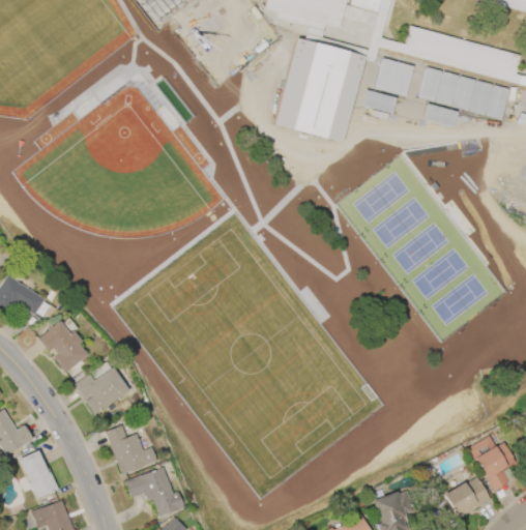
[(525,86),(379,46),(375,61),(366,58),(343,143),(325,139),(292,130),(274,124),(298,37),(304,40),(309,25),(278,17),(280,11),(266,7),(267,0),(346,0),(346,3),(350,4),(351,0),(525,0),(525,86)]
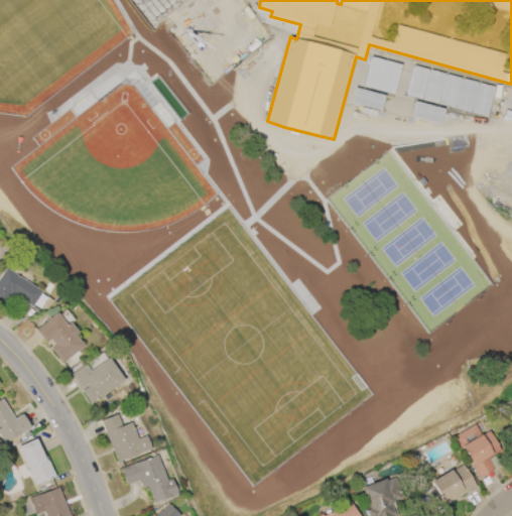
[(0,299),(0,279),(8,268),(43,291),(42,293),(49,298),(42,308),(35,304),(34,307),(18,296),(16,299),(10,295),(5,303),(0,299)]
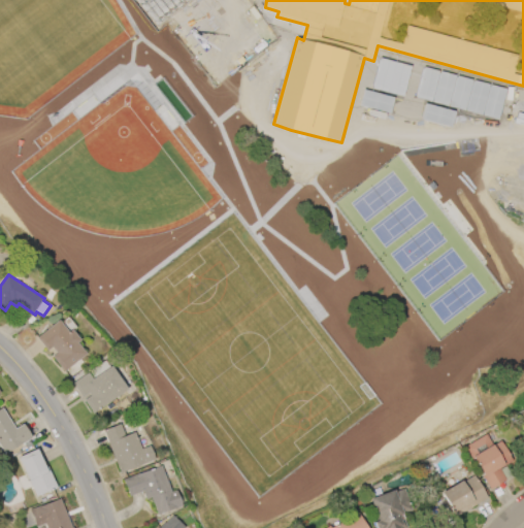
[(48,351),(38,337),(60,320),(70,332),(73,329),(82,339),(78,342),(88,354),(67,371),(55,356),(58,353),(53,348),(48,351)]
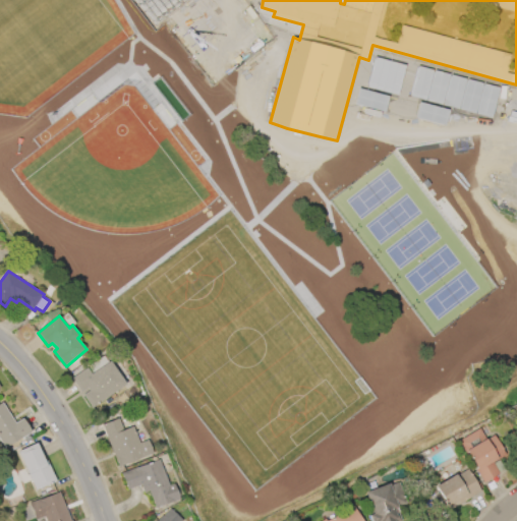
[(82,391),(73,378),(88,367),(93,373),(111,360),(127,384),(94,408),(84,394),(91,390),(89,387),(82,391)]
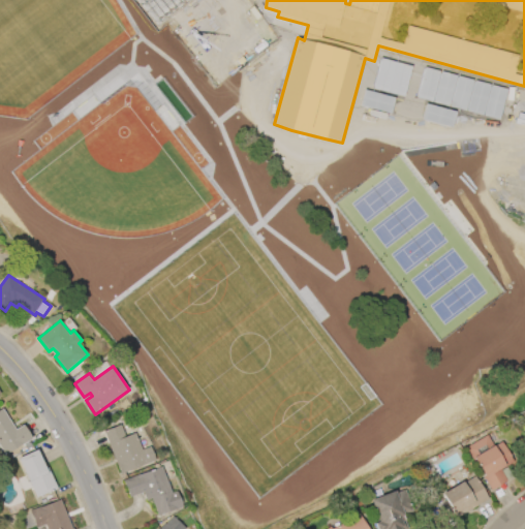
[(7,455),(0,442),(0,409),(3,408),(17,430),(24,426),(32,439),(7,455)]
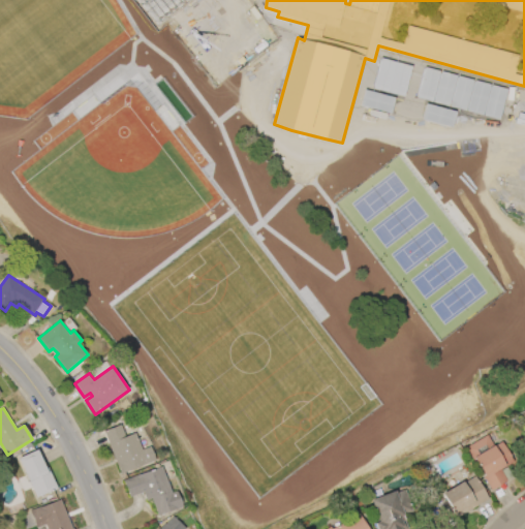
[(123,474),(106,431),(122,425),(127,437),(137,433),(144,450),(152,447),(157,461),(123,474)]
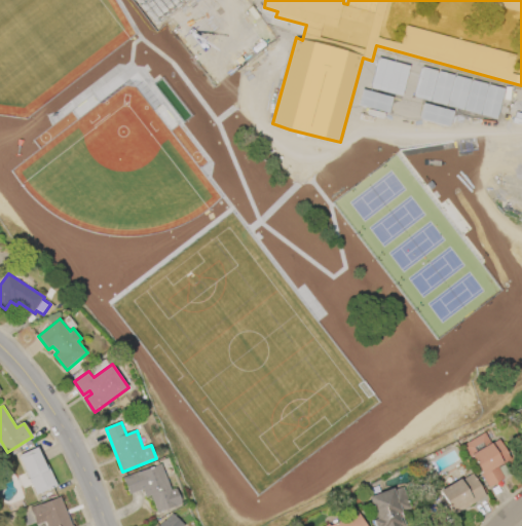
[(465,446),(486,434),(493,445),(500,440),(512,459),(499,467),(506,478),(490,488),(465,446)]
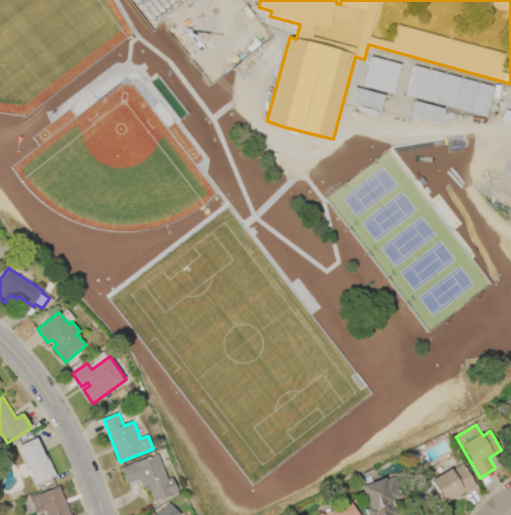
[(20,446),(37,439),(45,456),(48,455),(57,476),(37,485),(20,446)]
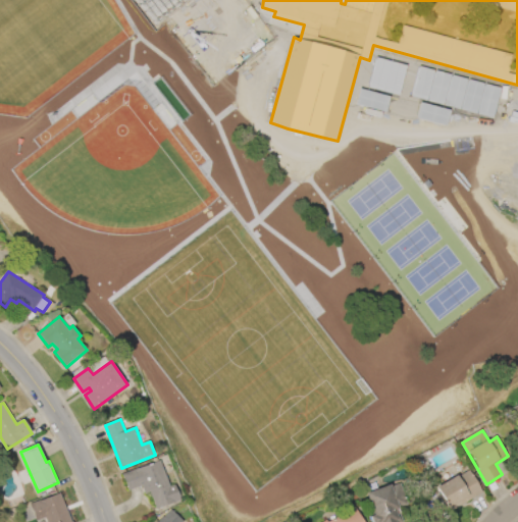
[(123,474),(160,460),(170,486),(175,484),(180,500),(157,509),(151,491),(146,493),(143,485),(130,490),(123,474)]
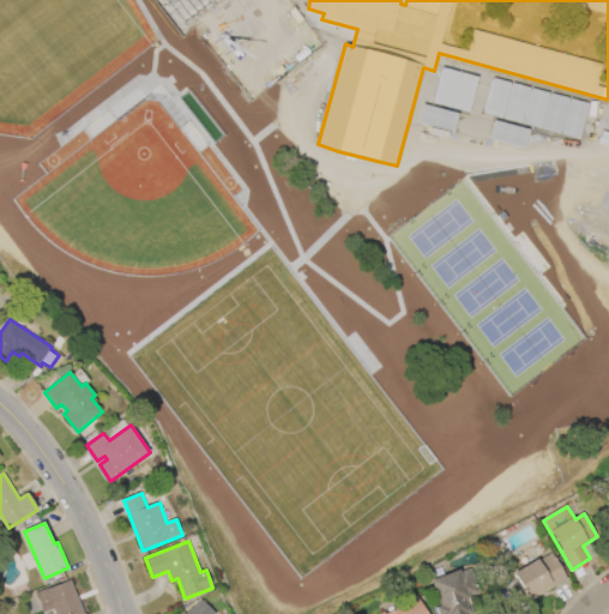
[(514,573),(537,560),(538,561),(552,553),(568,579),(531,602),(514,573)]
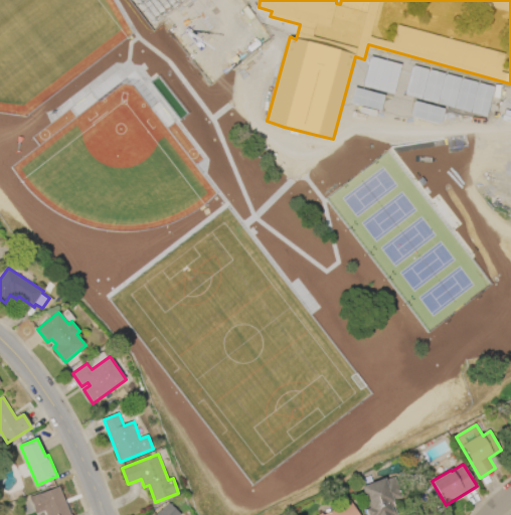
[(370,508),(362,487),(385,478),(386,481),(395,477),(403,499),(394,502),(399,514),(367,514),(366,510),(370,508)]
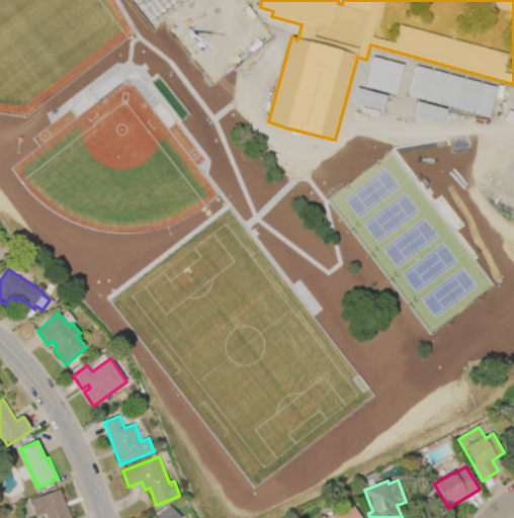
[(61,490),(72,517),(48,517),(47,514),(37,517),(31,501),(61,490)]
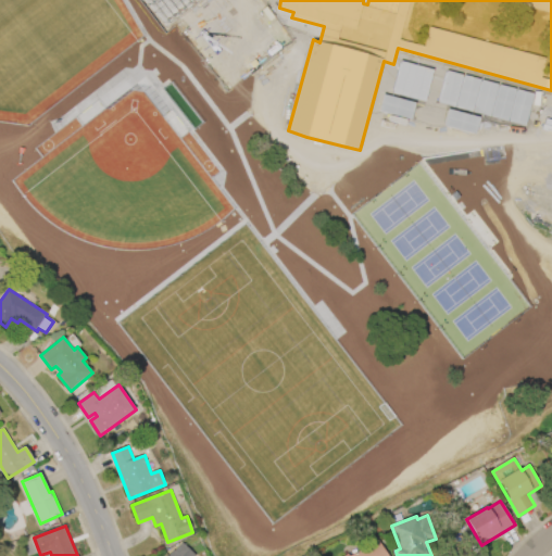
[(345,555),(349,554),(349,555),(351,555),(378,541),(387,555),(345,555)]
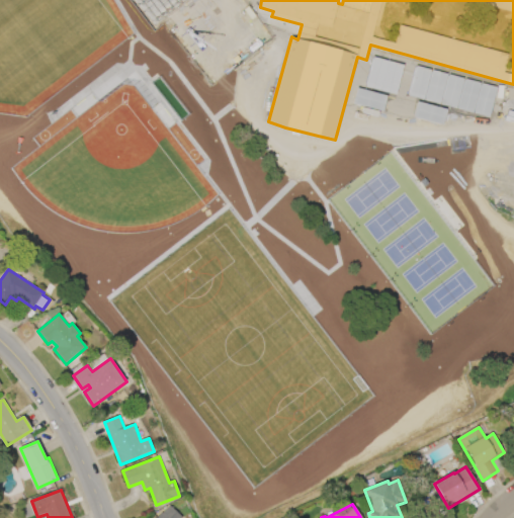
[(170,506),(183,517),(158,517),(163,513),(163,514),(170,506)]
